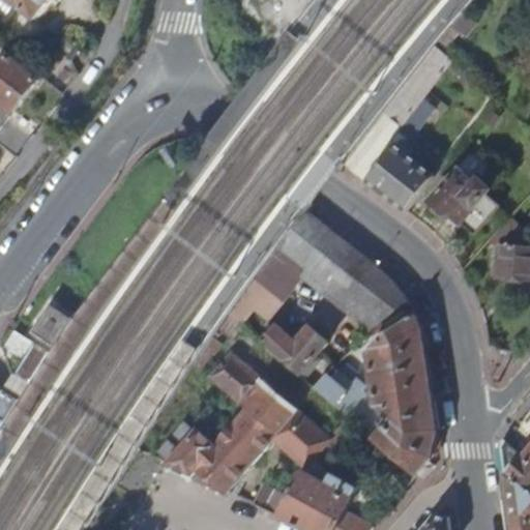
[(8,0),(35,22),(52,0),(8,0)]
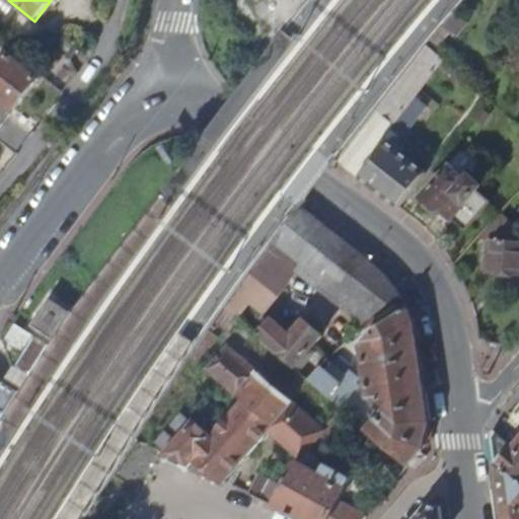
[(356,175),(384,140),(440,71),(446,63),(428,46),(338,161),(356,175)]
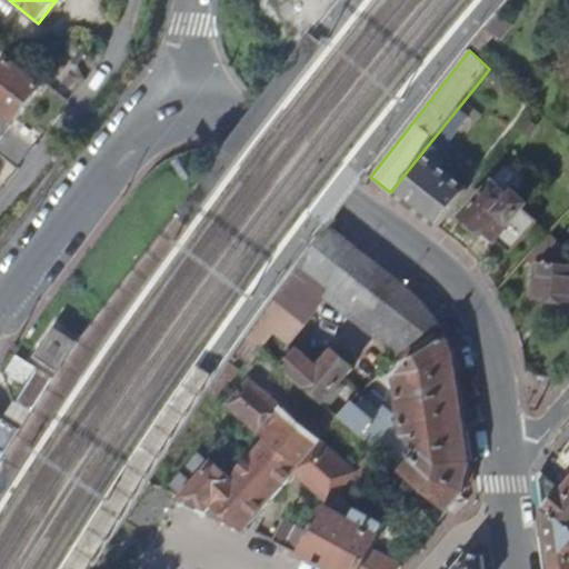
[(0,72),(0,109),(15,121),(43,87),(11,59),(0,72)]
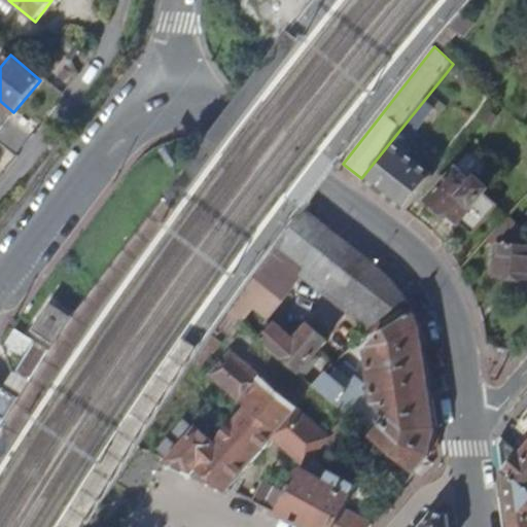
[(0,106),(0,129),(10,115),(0,106)]
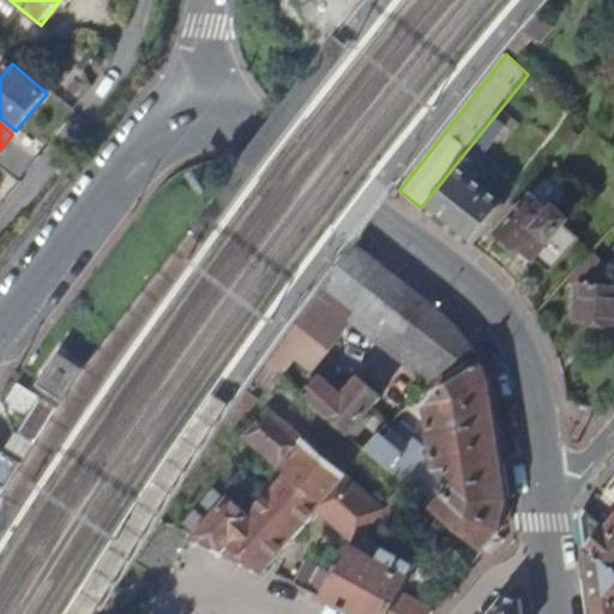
[(455,166),(421,208),(437,220),(473,248),(507,208),(455,166)]
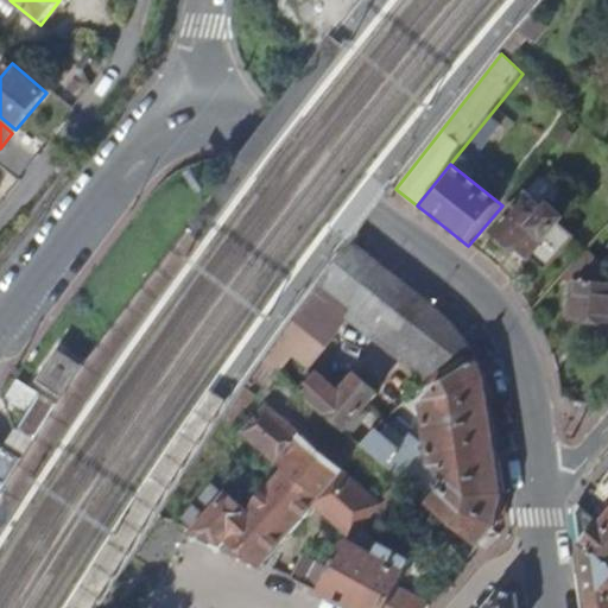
[(517,216),(499,238),(517,253),(519,249),(545,273),(576,240),(562,228),(565,225),(551,211),(548,215),(529,198),(514,214),(517,216)]
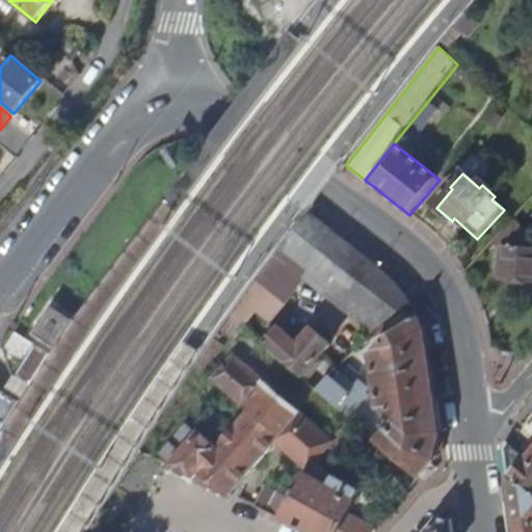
[(309,215),(234,318),(245,328),(258,313),(272,323),(311,271),(355,304),(380,270),(367,260),(309,215)]
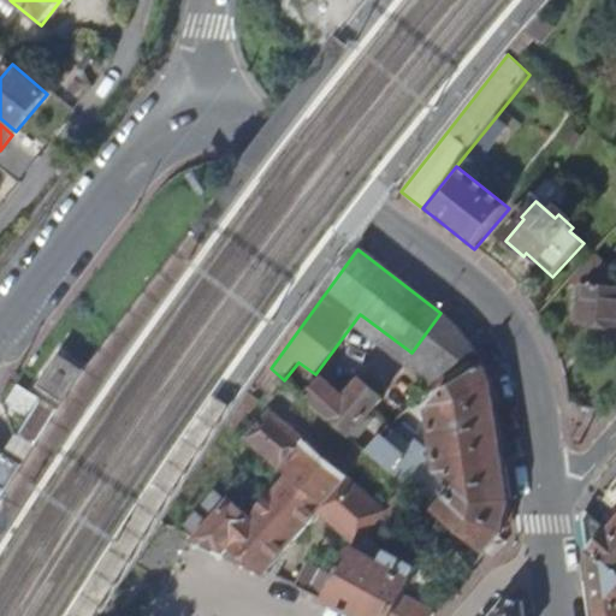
[(582,297),(580,321),(615,325),(615,272),(594,254),(568,284),(586,286),(586,297),(582,297)]
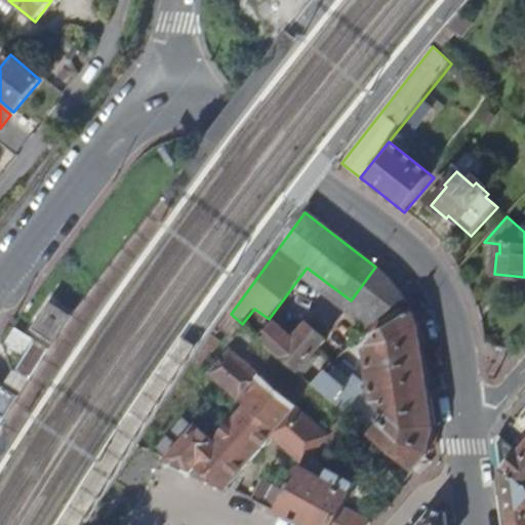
[(375,267),(351,300),(379,322),(410,303),(399,288),(388,276),(375,267)]
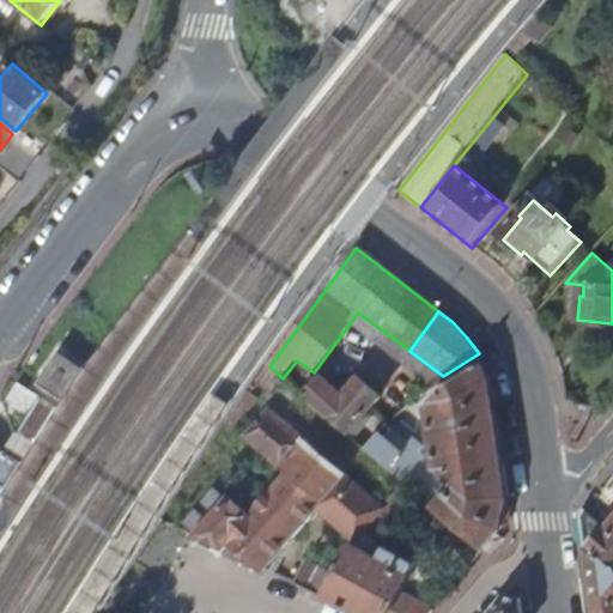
[(269,366),(226,424),(236,431),(267,389),(274,395),(285,380),(283,378),(269,366)]
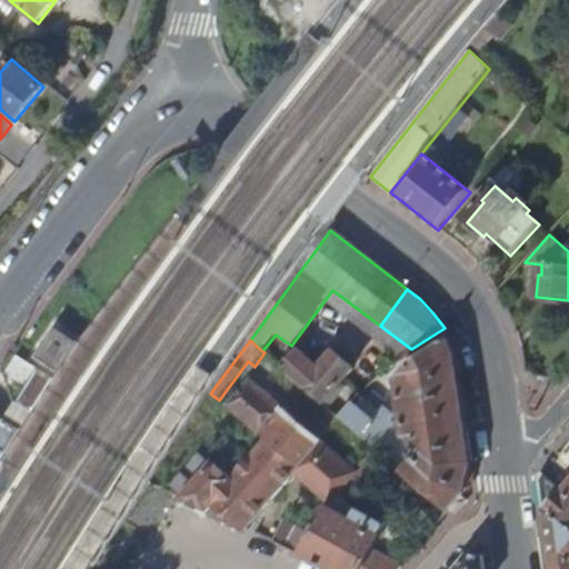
[(378,451),(389,460),(397,468),(416,483),(426,493),(449,513),(466,495),(471,475),(473,467),(465,411),(455,353),(449,340),(410,368),(399,378),(406,431),(391,420),(393,417),(386,409),(382,412),(362,396),(341,419),(378,451)]
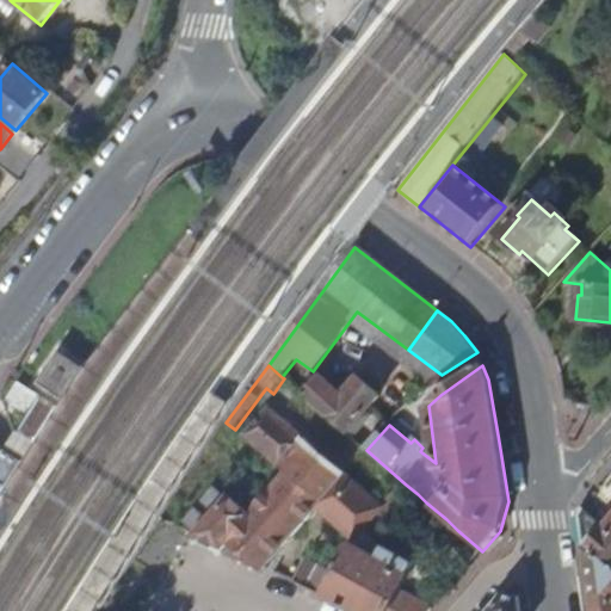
[(307,399),(366,450),(389,425),(390,424),(377,412),(374,417),(369,413),(381,397),(362,378),(345,399),(321,380),(307,399)]
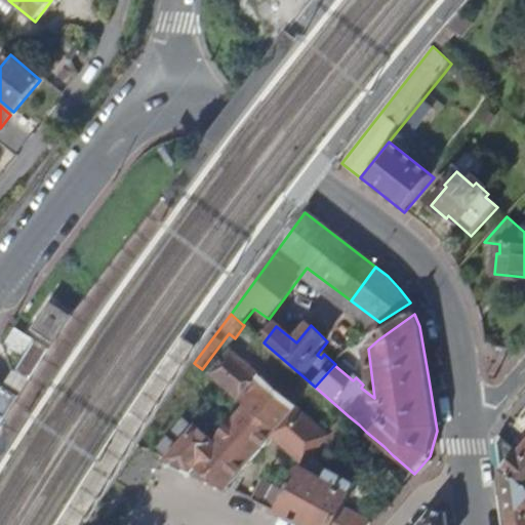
[(6,345),(24,356),(34,339),(16,329),(6,345)]
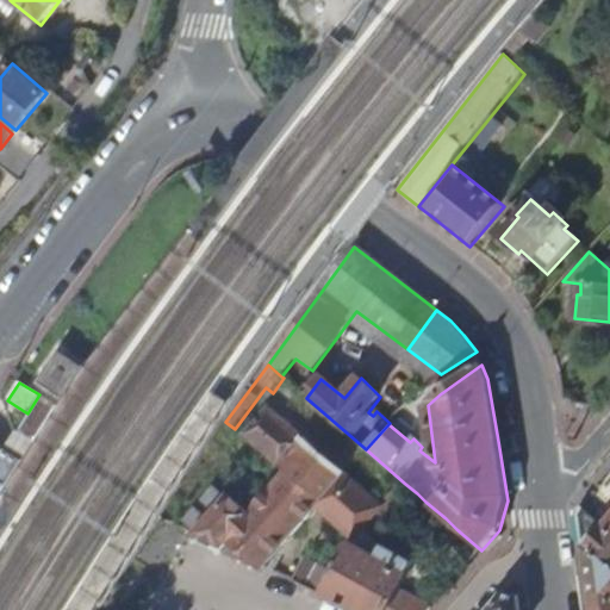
[(22,437),(31,443),(38,431),(55,405),(39,394),(27,414),(23,421),(16,434),(18,435),(22,437)]
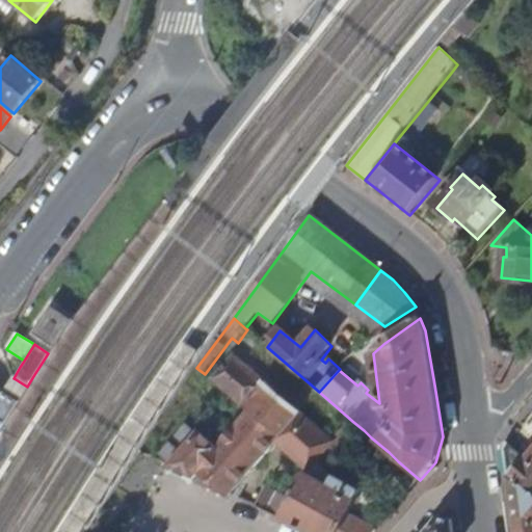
[(250,414),(219,449),(201,434),(197,437),(188,429),(180,441),(189,448),(183,456),(174,448),(165,457),(175,464),(171,468),(197,480),(198,478),(203,474),(232,496),(275,444),(312,472),(316,468),(336,444),(238,356),(215,383),(250,414)]
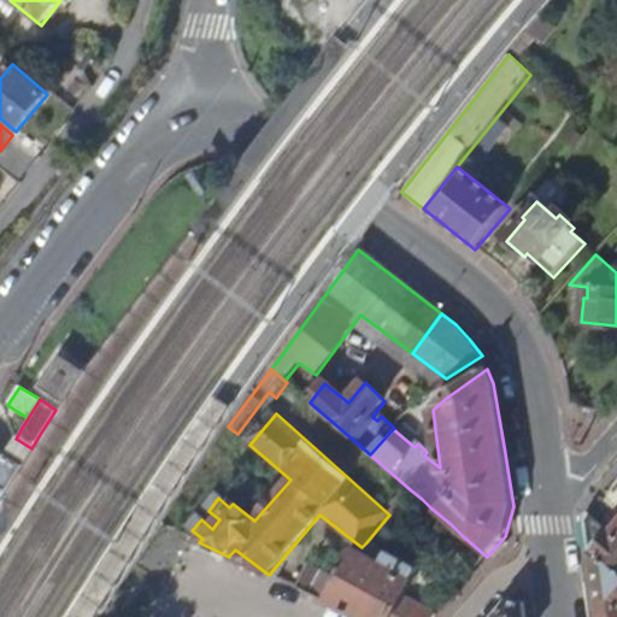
[(0,482),(10,489),(22,470),(0,456),(0,482)]
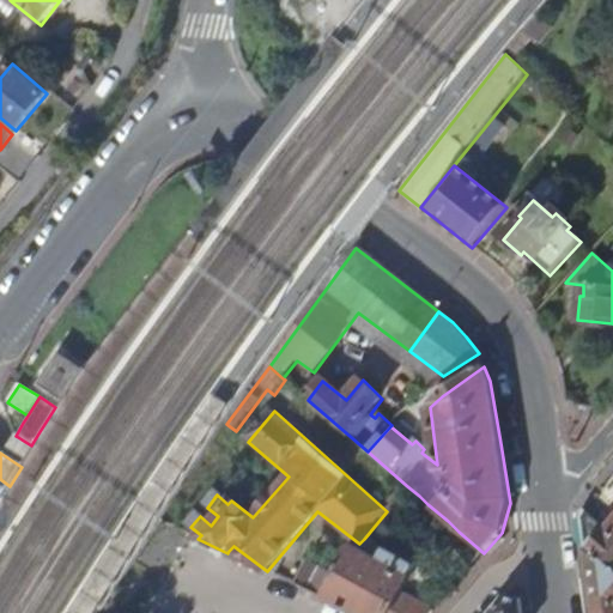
[(339,577),(327,599),(353,612),(432,612),(435,612),(404,595),(418,568),(387,551),(382,562),(376,559),(381,548),(378,545),(419,496),(407,486),(387,511),(364,539),(359,544),(339,577)]
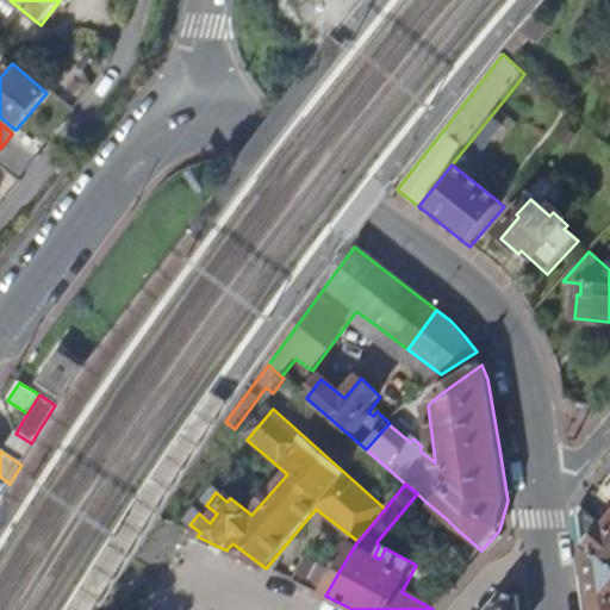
[(582,514),(586,551),(591,547),(609,564),(609,523),(605,528),(585,510),(582,514)]
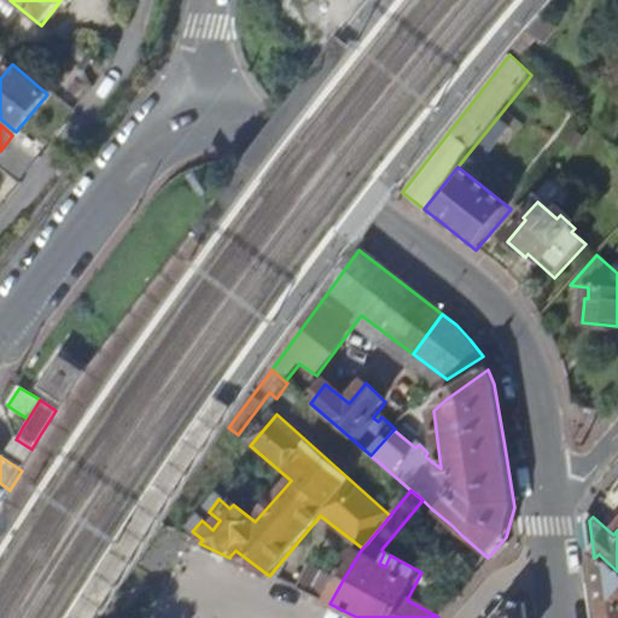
[(449,552),(474,573),(488,558),(462,536),(449,552)]
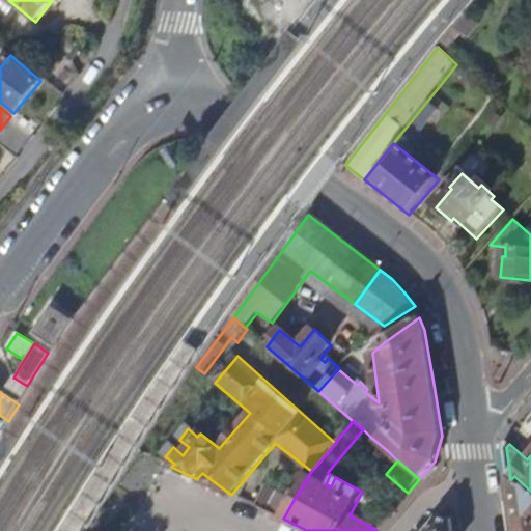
[(516,530),(530,530),(530,491),(514,476),(510,479),(516,530)]
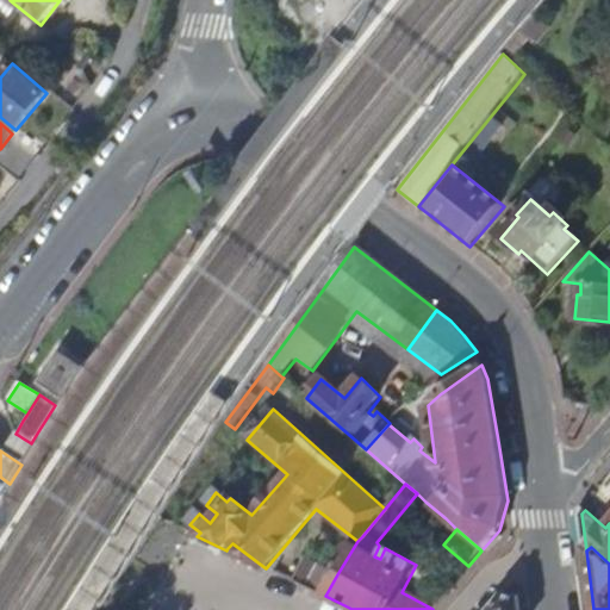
[(307,560),(297,583),(325,596),(337,574),(307,560)]
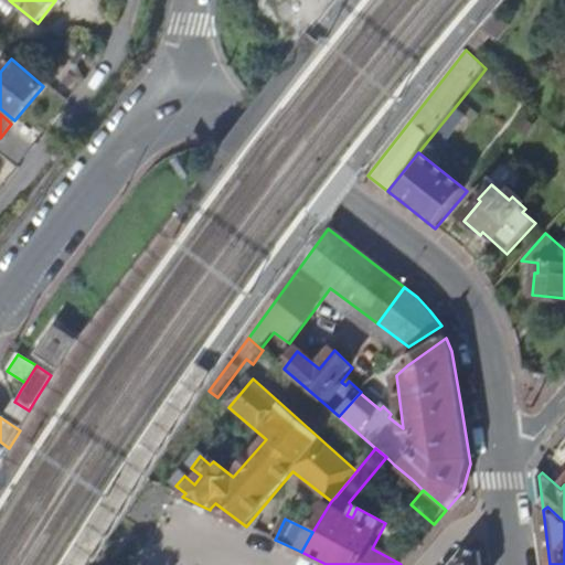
[(473,546),(457,564),(482,564),(480,552),(473,546)]
